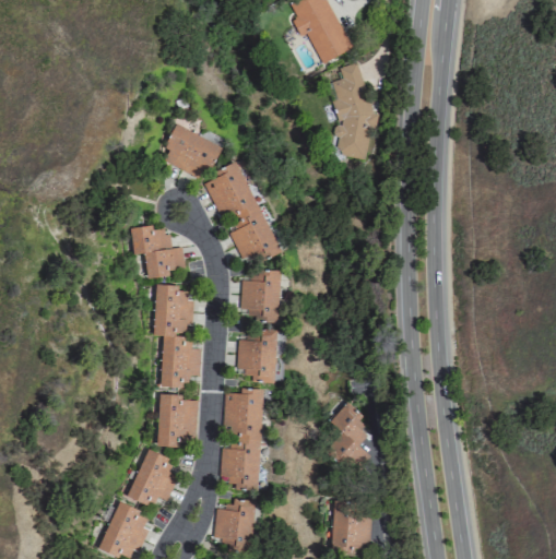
[(353,49),(329,0),(290,0),(297,18),(293,20),(300,36),(307,33),(322,63),(353,49)]
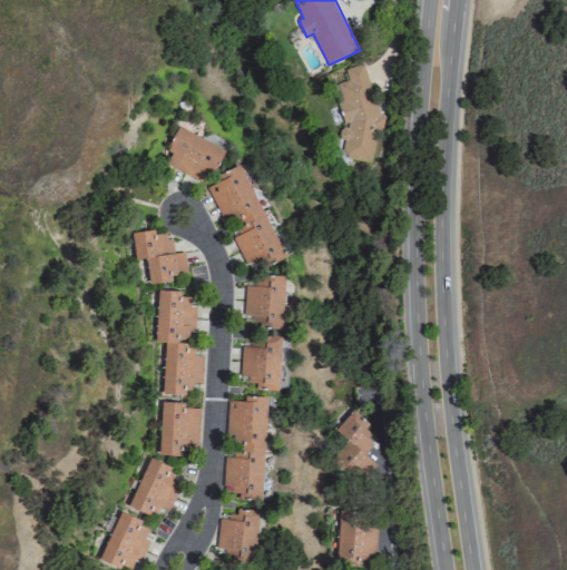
[(373,163),(379,134),(383,133),(387,116),(380,115),(367,64),(346,69),(350,80),(341,84),(339,95),(346,127),(345,135),(348,145),(346,151),(349,158),(373,163)]
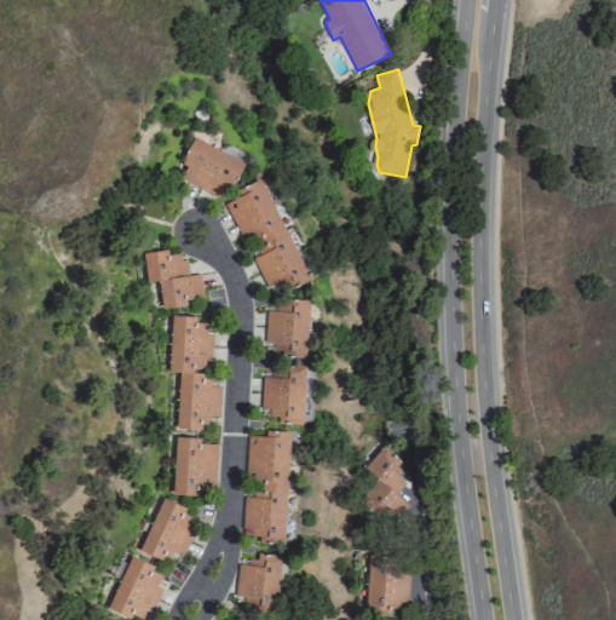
[(247,162),(196,138),(183,165),(190,167),(184,179),(222,197),(226,188),(234,191),(247,162)]
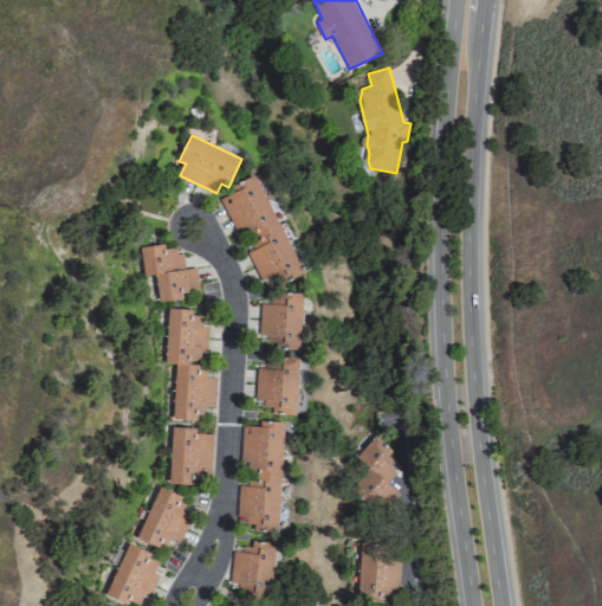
[(305,272),(257,174),(234,185),(238,193),(225,199),(250,250),(248,251),(263,282),(272,277),(277,287),(305,272)]
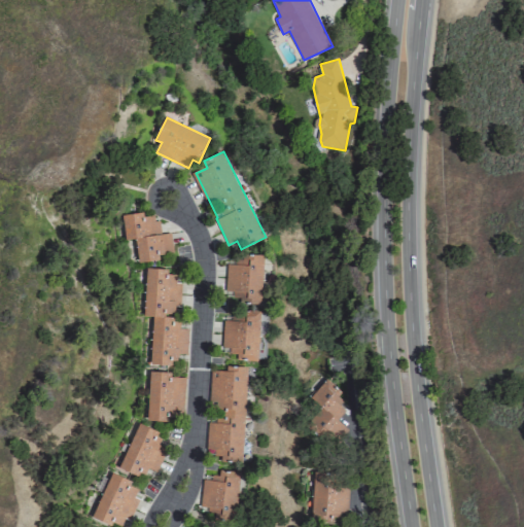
[(140,262),(162,259),(161,253),(175,251),(173,233),(162,235),(159,216),(145,217),(145,212),(124,215),(127,240),(137,239),(140,262)]
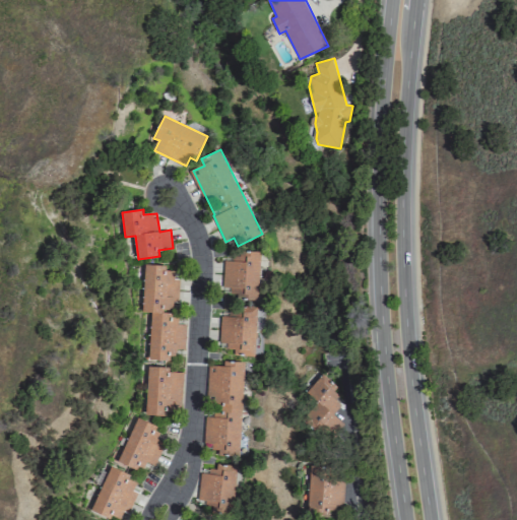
[(260,299),(261,253),(234,252),(234,260),(225,260),(224,293),(238,293),(238,298),(260,299)]
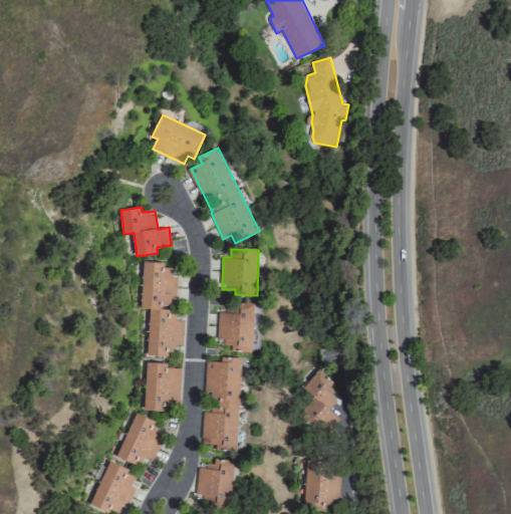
[(148,354),(175,355),(175,345),(185,345),(186,321),(176,320),(177,310),(172,310),(172,298),(178,299),(179,275),(174,275),(174,268),(166,267),(166,262),(144,261),(142,308),(150,309),(148,354)]
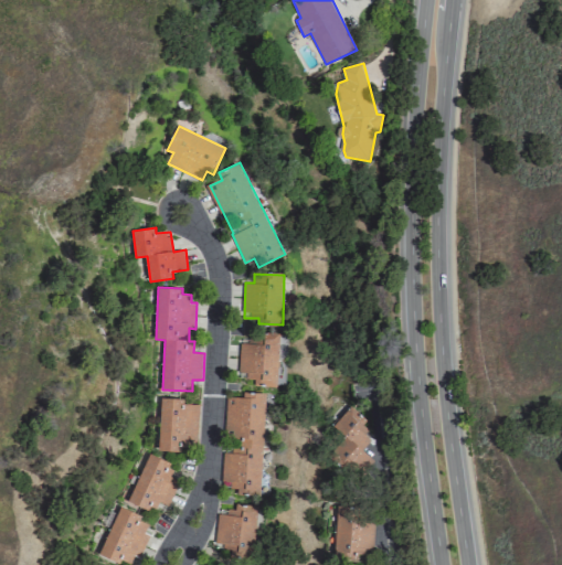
[(281,333),(264,332),(264,338),(251,338),(251,343),(241,343),(241,375),(255,376),(255,386),(279,386),(281,333)]
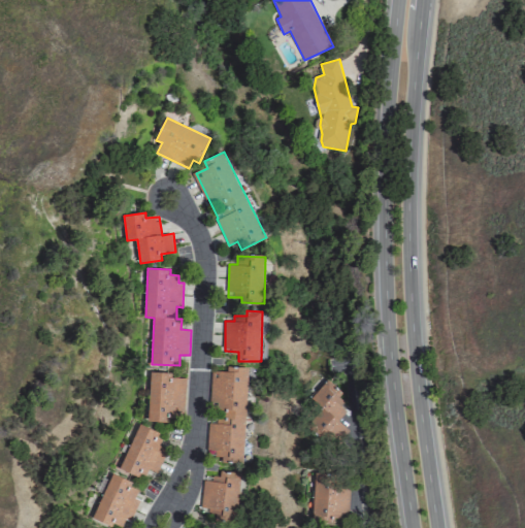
[(249,367),(228,366),(228,371),(215,371),(214,423),(209,423),(208,460),(245,461),(249,367)]
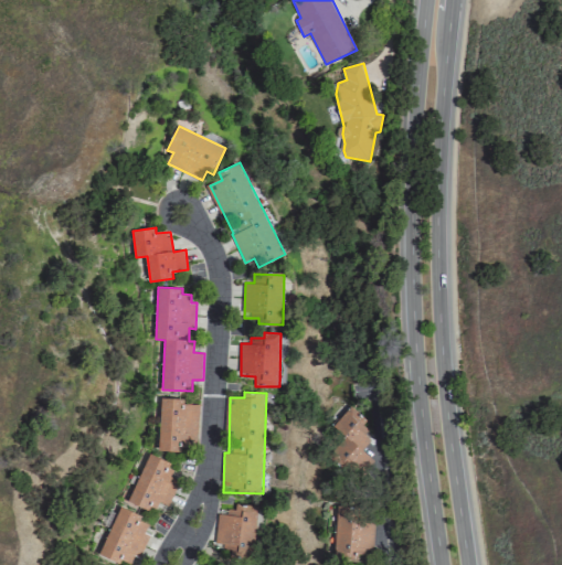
[(199,451),(201,402),(161,401),(159,449),(199,451)]
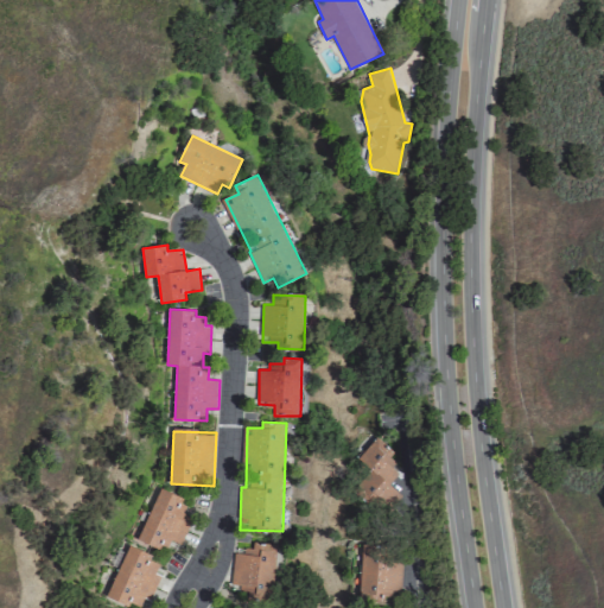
[(390,483),(404,470),(390,457),(395,454),(379,437),(358,458),(370,470),(354,487),(385,517),(404,496),(390,483)]
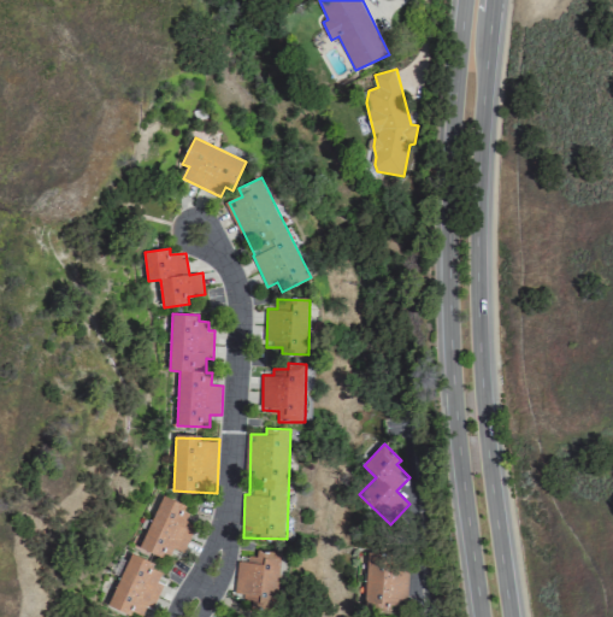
[(186,553),(196,526),(188,522),(193,509),(163,497),(141,550),(169,560),(174,548),(186,553)]
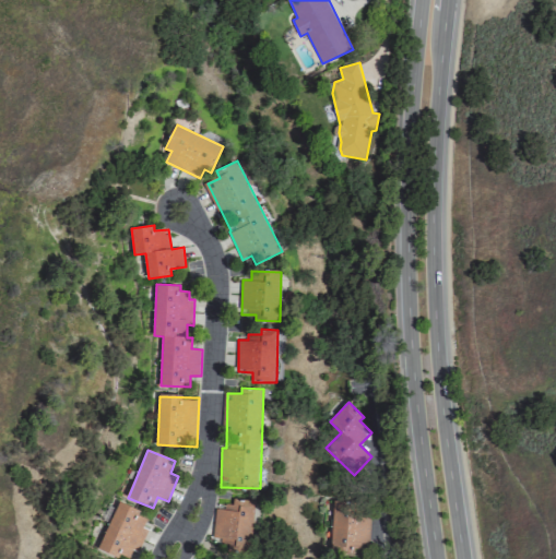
[(217,507),(214,537),(223,538),(222,547),(251,551),(257,501),(235,499),(234,508),(217,507)]
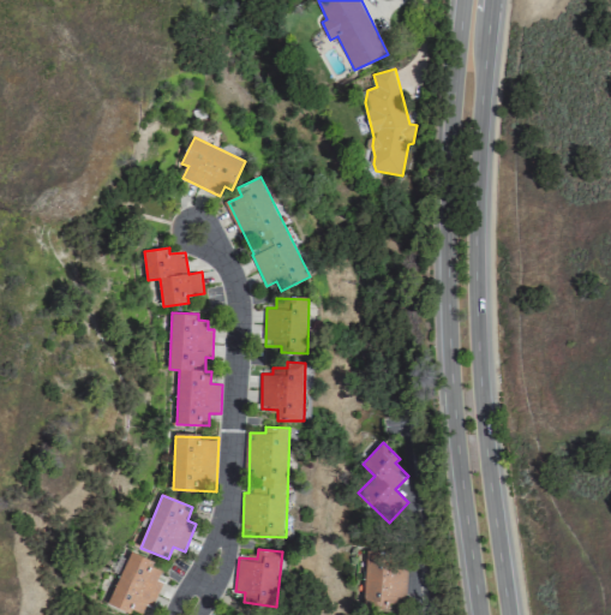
[(131,614),(133,609),(145,614),(148,614),(163,581),(159,580),(165,567),(131,553),(109,604),(131,614)]
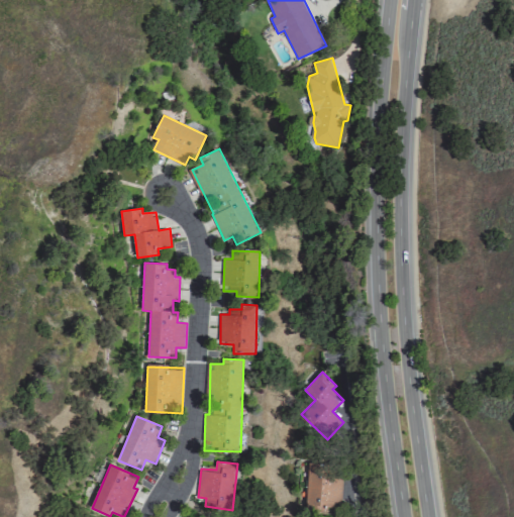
[(308,510),(343,509),(343,475),(325,475),(325,467),(308,467),(308,510)]
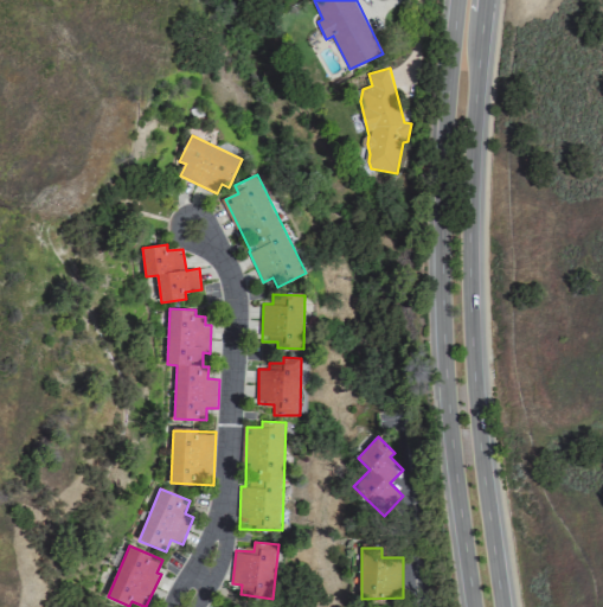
All buildings are outlined.
